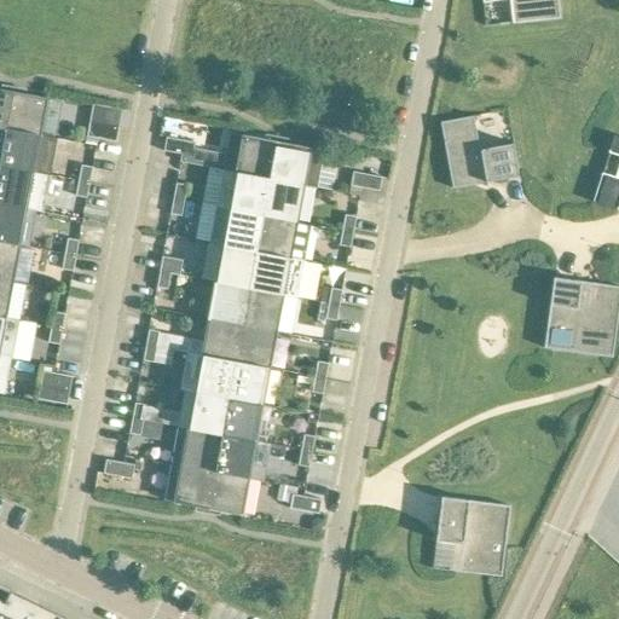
[(482,0),(484,3),(493,1),(493,0),(509,0),(513,23),(560,18),(557,0),(482,0)]
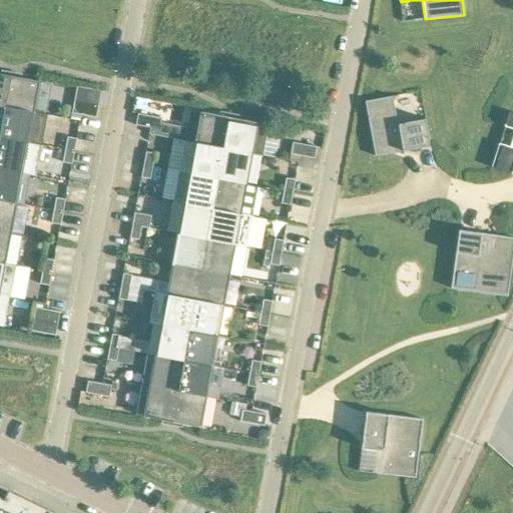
[(0,105),(5,107),(11,76),(0,74),(0,105)]
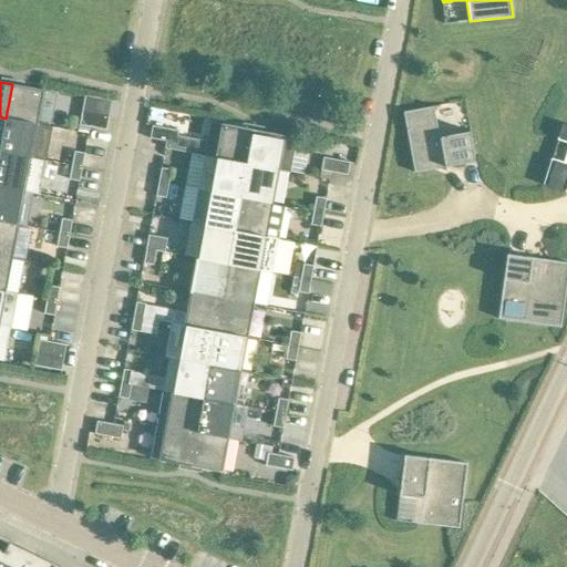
[(12,84),(6,119),(35,124),(35,123),(41,92),(44,92),(44,91),(42,90),(24,86),(12,84)]
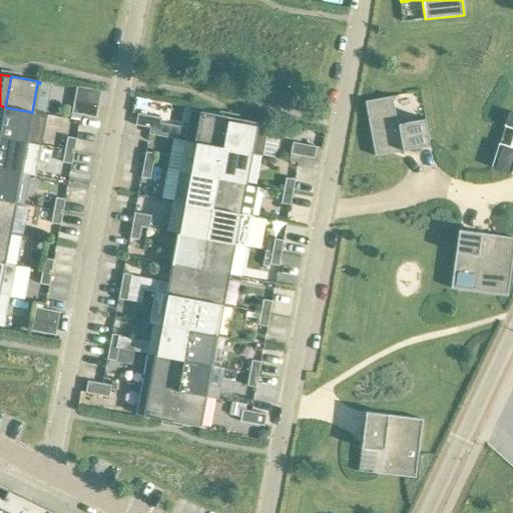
[(430,141),(425,118),(398,123),(393,96),(365,101),(374,146),(376,156),(381,155),(430,146),(430,141)]
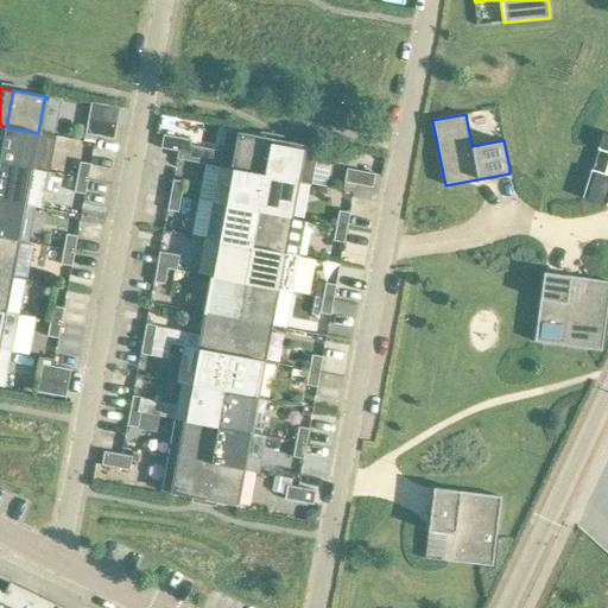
[(86,134),(96,137),(114,140),(116,125),(88,119),(86,134)]
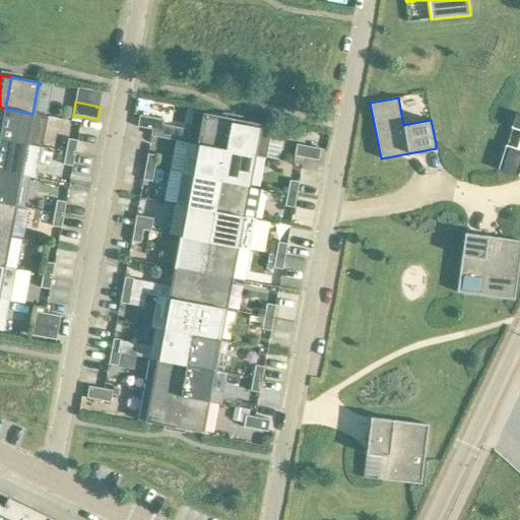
[(48,117),(5,109),(0,137),(0,139),(43,147),(48,117)]
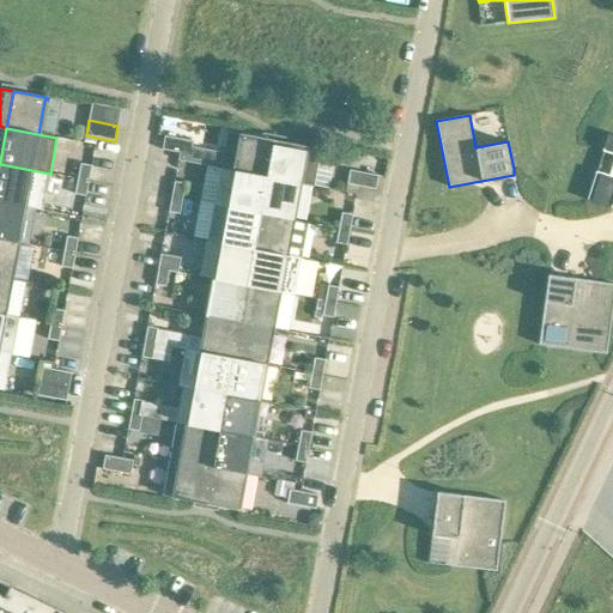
[(267,177),(274,140),(240,134),(228,132),(222,168),(267,177)]
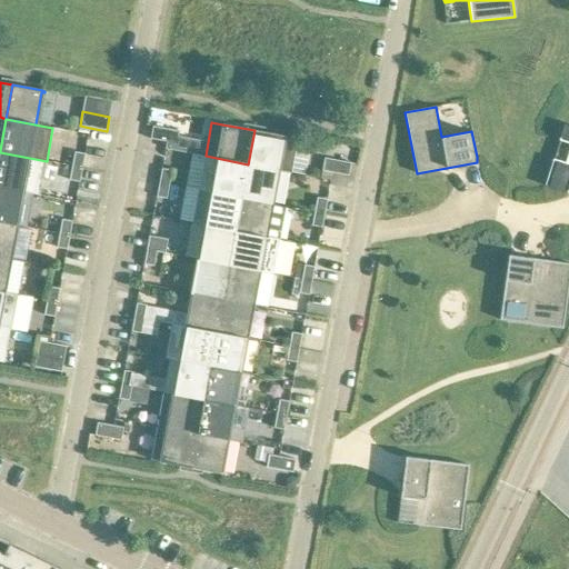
[(567,192),(568,192),(568,125),(565,123),(560,138),(560,140),(568,142),(568,163),(553,159),(546,186),(549,186),(548,187),(567,192)]
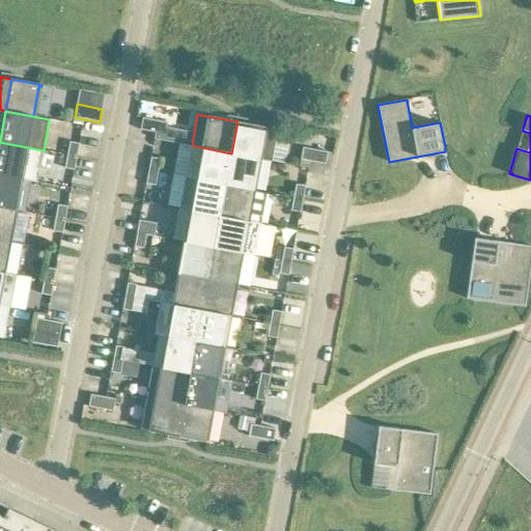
[(167,122),(143,117),(141,130),(156,133),(165,134),(167,122)]
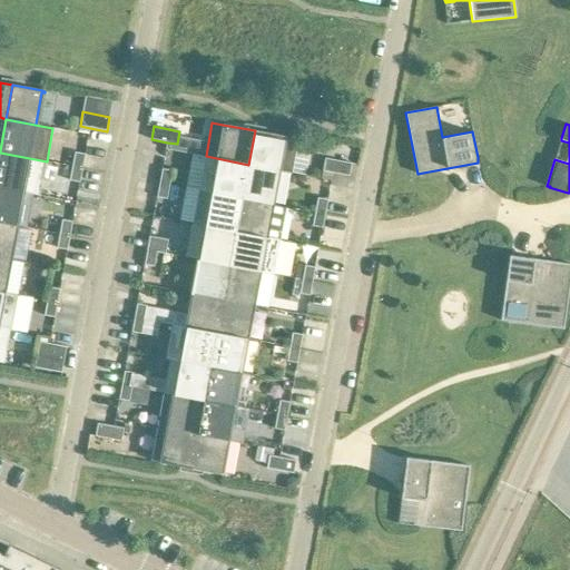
[(248,165),(281,170),(292,173),(298,138),(287,137),(255,130),(248,165)]
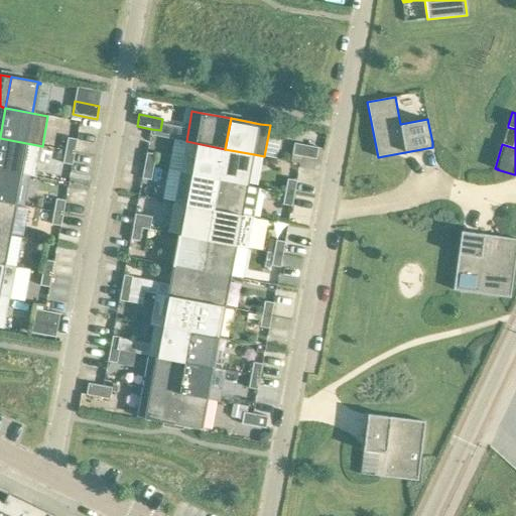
[(68,137),(66,150),(75,152),(78,139),(68,137)]
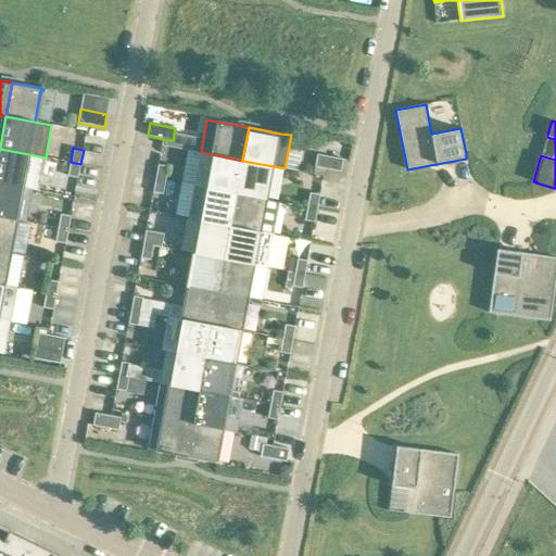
[(46,158),(0,149),(0,182),(25,188),(33,189),(39,191),(46,158)]
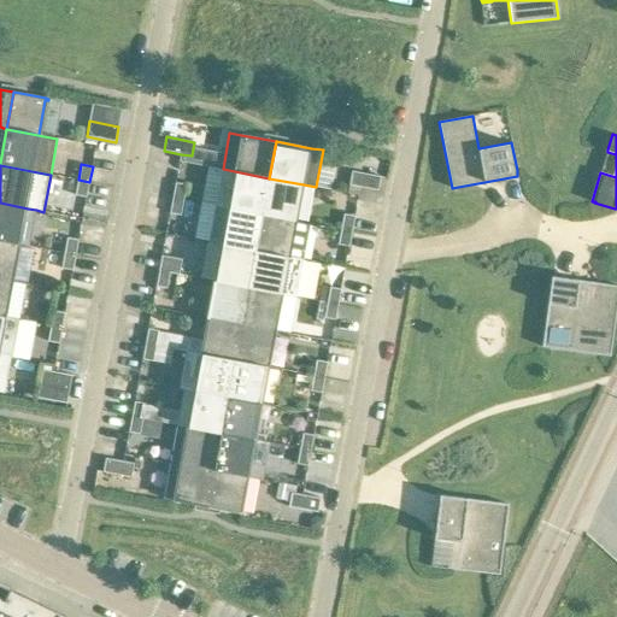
[(216,206),(263,215),(269,178),(223,169),(216,206)]
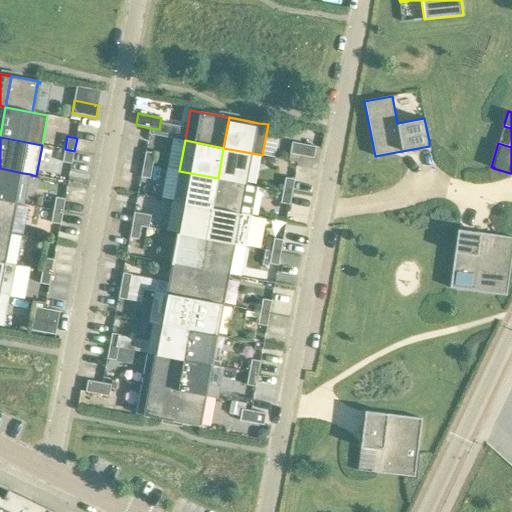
[(290,154),(299,155),(314,158),(316,146),(292,142),(290,154)]
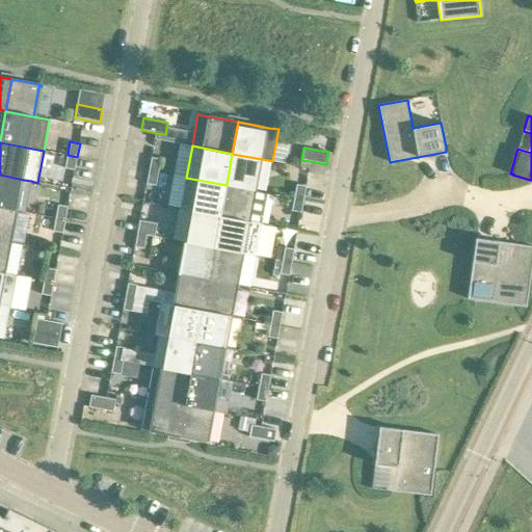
[(232,154),(227,185),(257,190),(255,189),(260,160),(262,160),(262,159),(232,154)]
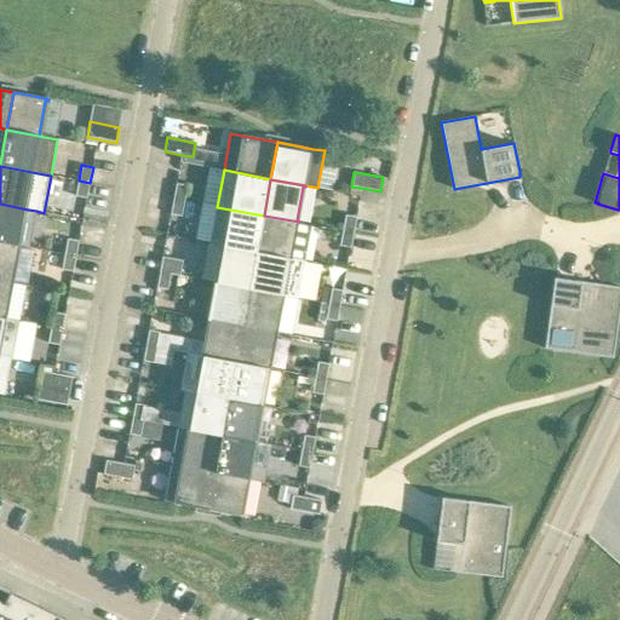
[(87,199),(90,183),(79,181),(75,196),(87,199)]
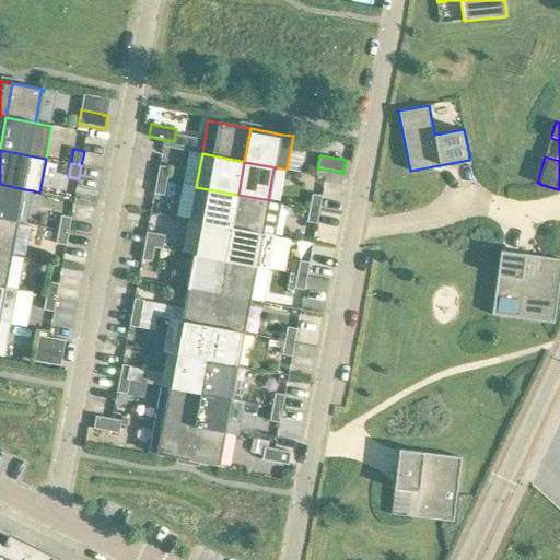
[(160,165),(156,179),(166,182),(170,167),(160,165)]
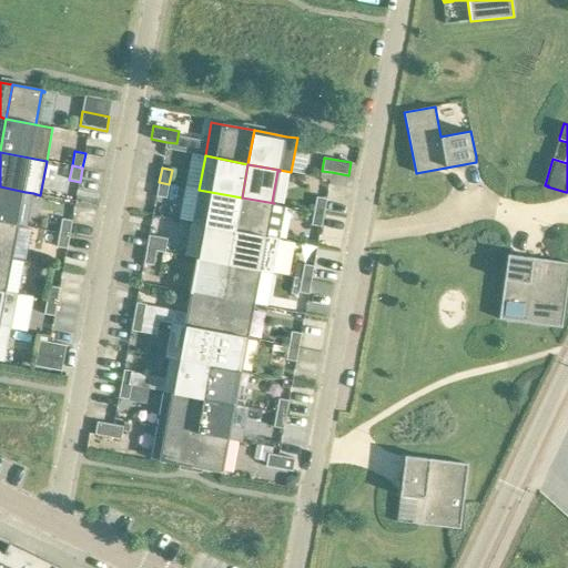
[(166,198),(169,184),(159,182),(156,196),(166,198)]
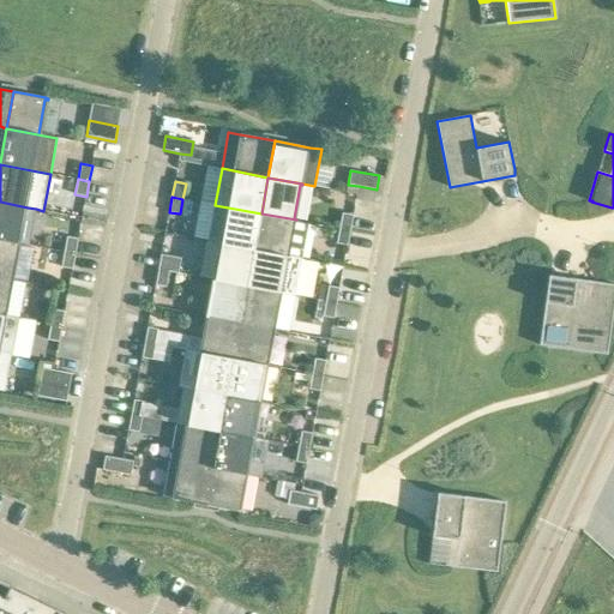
[(0,202),(0,239),(18,244),(20,245),(20,244),(30,245),(36,209),(28,208),(0,202)]
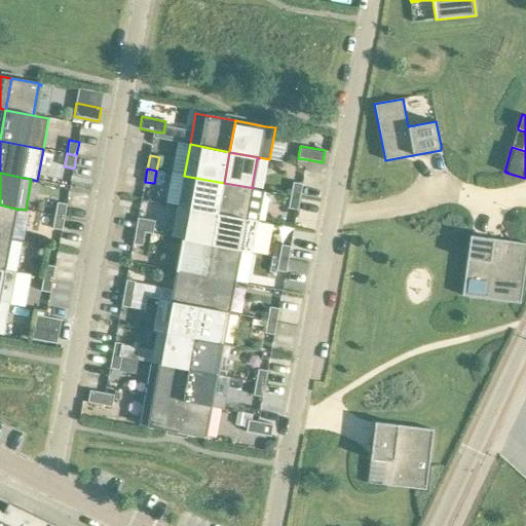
[(178,207),(218,214),(224,183),(184,176),(178,207)]
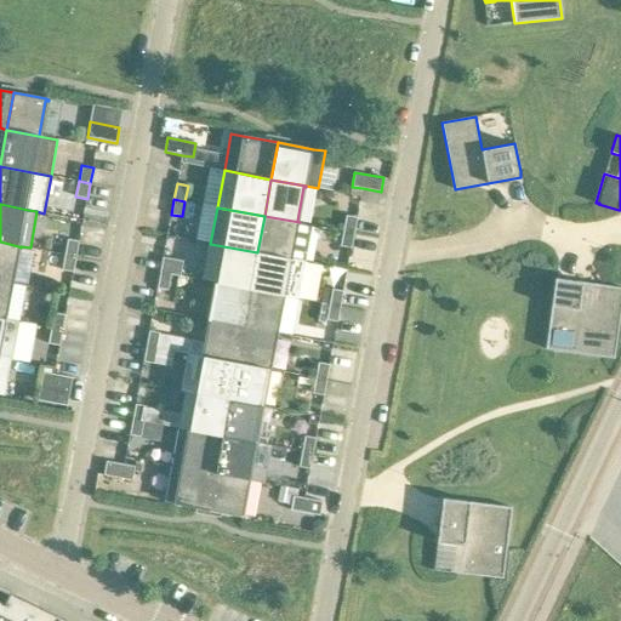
[(347,215),(343,231),(354,233),(358,217),(347,215)]
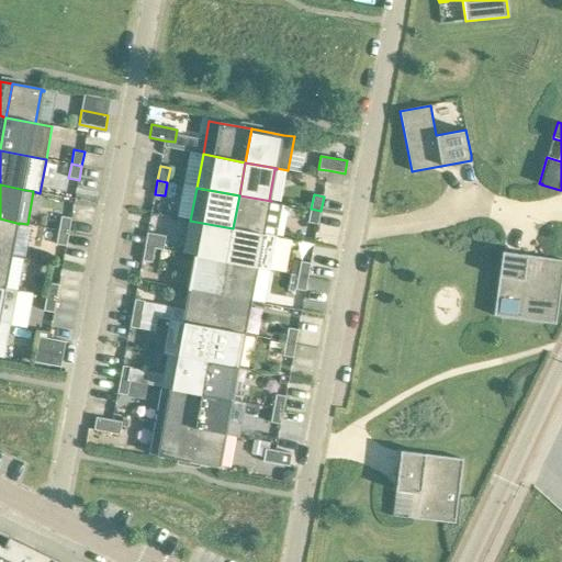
[(239,195),(233,228),(262,234),(262,233),(268,202),(270,202),(271,201),(239,195)]
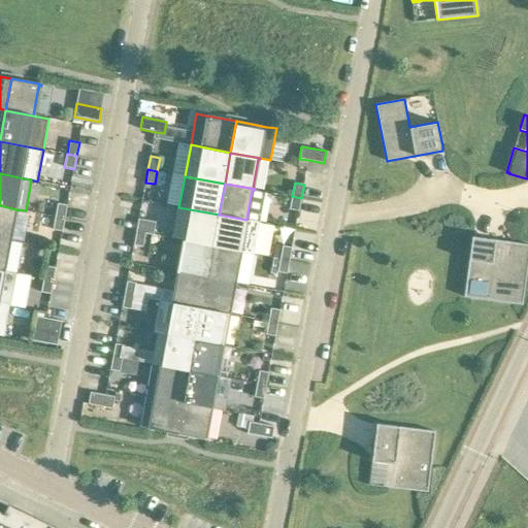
[(299,211),(301,198),(292,196),(290,209),(299,211)]
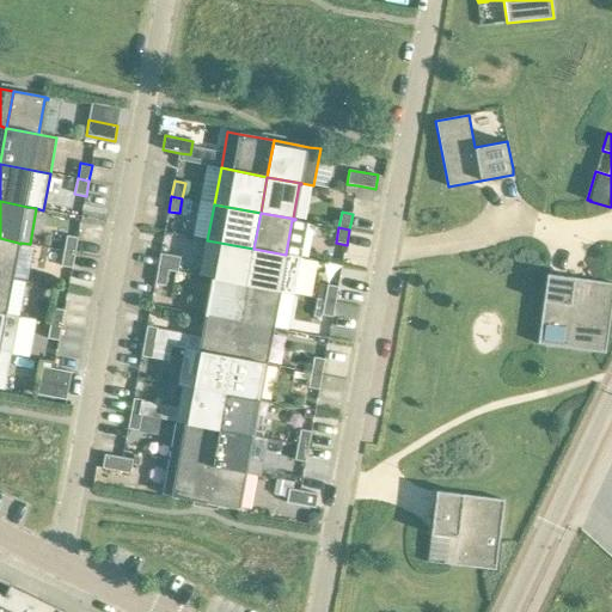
[(67,236),(65,251),(75,252),(79,238),(67,236)]
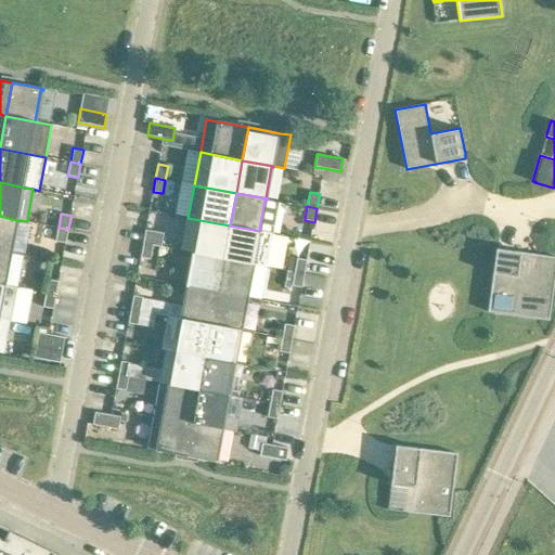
[(16,220),(0,216),(0,250),(12,253),(13,252),(10,252),(16,220)]
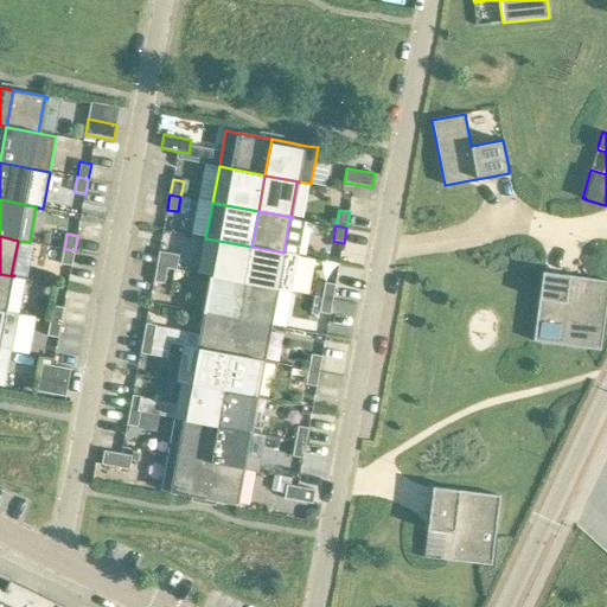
[(211,276),(244,283),(251,247),(205,238),(219,242),(213,276),(211,275),(211,276)]
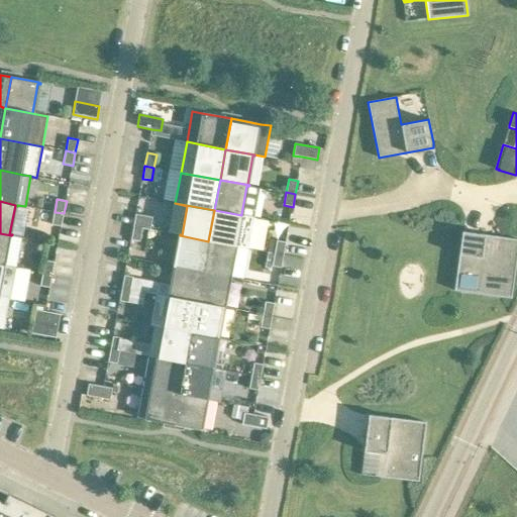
[(214,210),(209,241),(235,246),(248,249),(248,248),(254,218),(254,217),(241,214),(241,215),(214,210)]
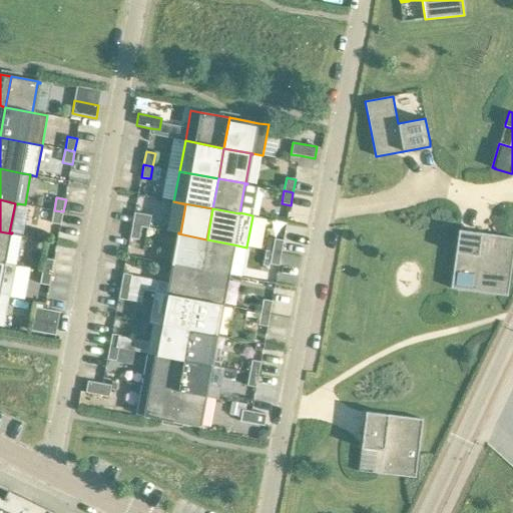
[(61,224),(63,211),(54,210),(51,222),(61,224)]
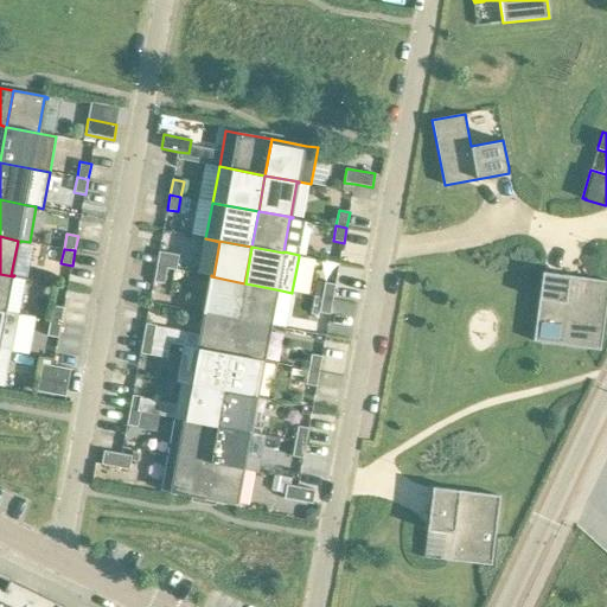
[(159,251),(157,266),(167,268),(177,270),(179,255),(159,251)]
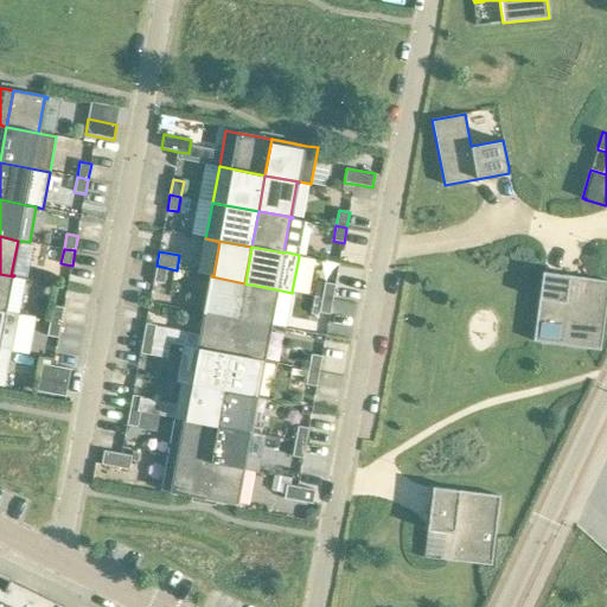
[(165,283),(167,268),(157,266),(153,281),(165,283)]
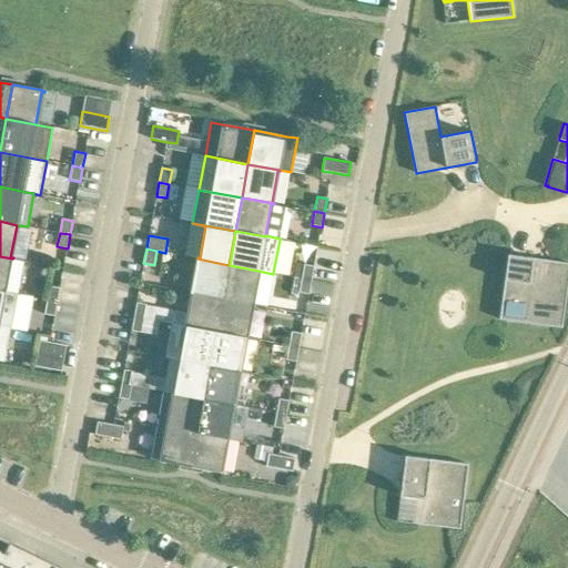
[(567,263),(508,255),(503,297),(528,302),(525,323),(563,327),(567,285),(567,263)]
